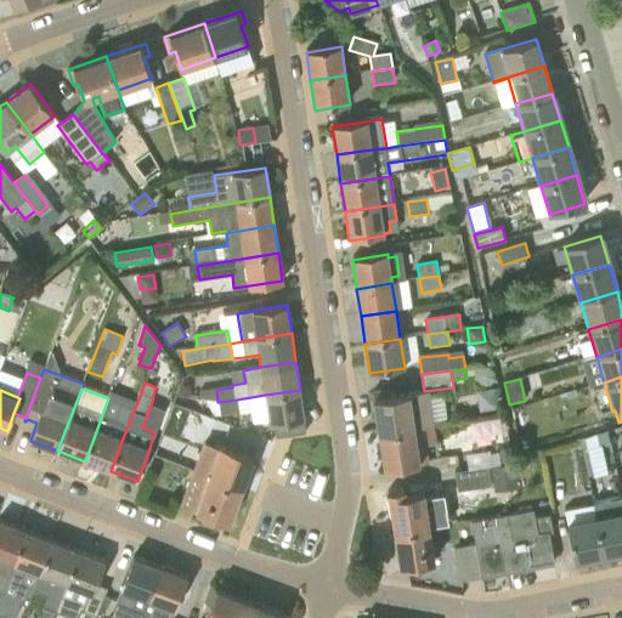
[(216,390),(199,392),(201,400),(205,400),(218,402),(216,390)]
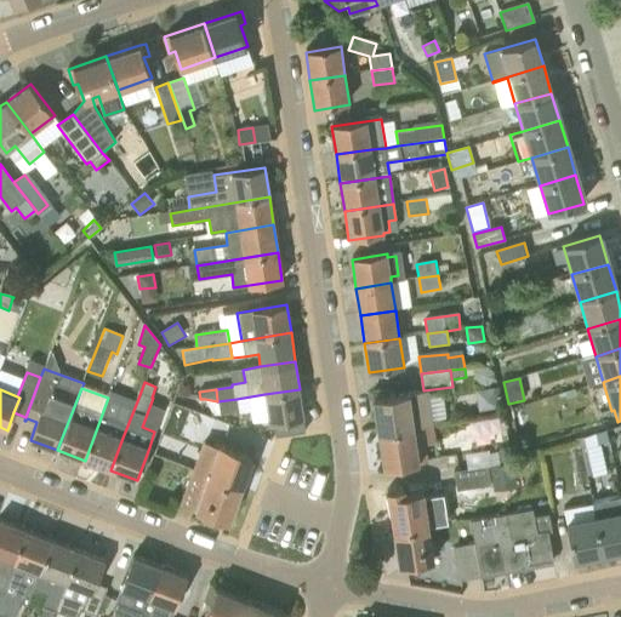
[(300,389),(265,394),(269,423),(303,417),(300,389)]
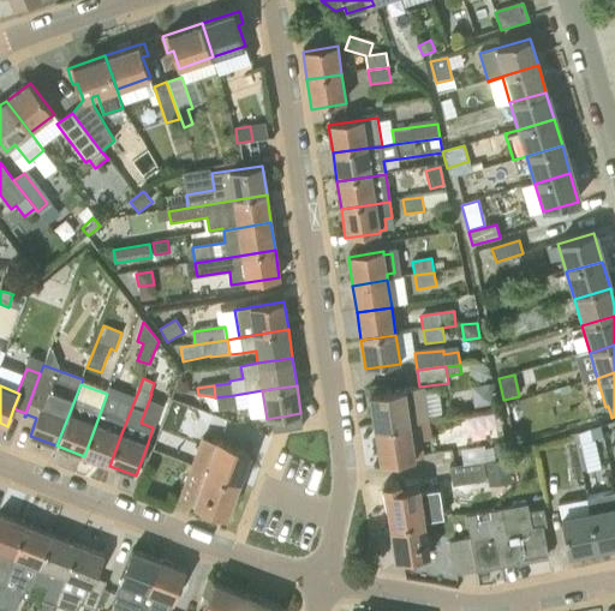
[(410,424),(429,421),(424,387),(369,395),(375,430),(410,424)]
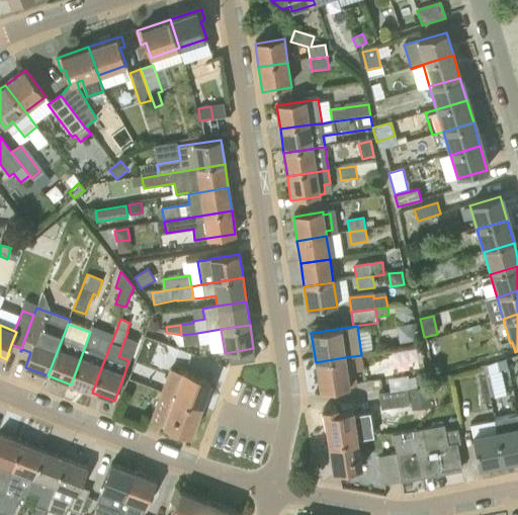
[(102,365),(114,335),(92,327),(90,332),(71,384),(92,393),(102,365)]
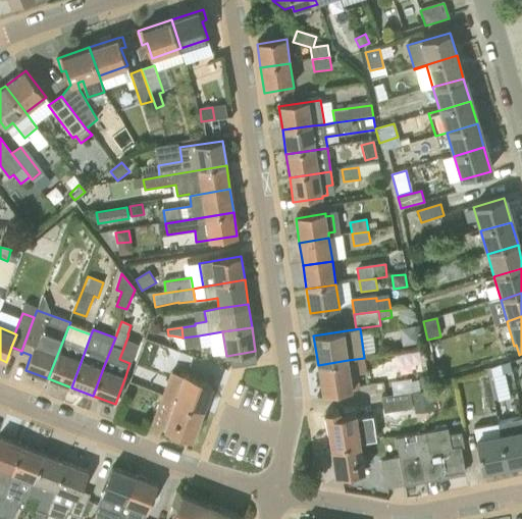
[(201,348),(199,335),(183,338),(185,350),(185,351),(201,348)]
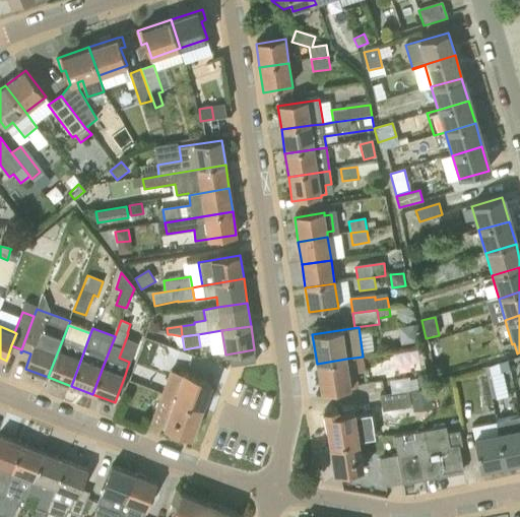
[(346,359),(317,364),(321,392),(322,397),(333,395),(332,391),(350,388),(360,386),(358,374),(366,372),(363,357),(346,359)]
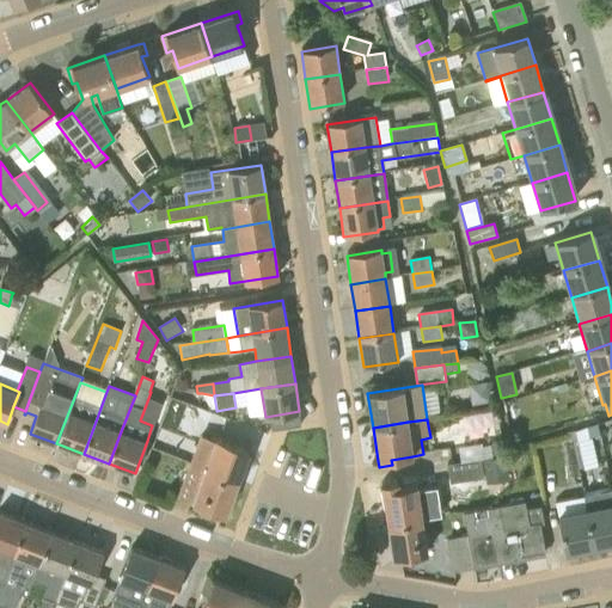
[(600,436),(597,425),(586,428),(588,435),(592,438),(600,436)]
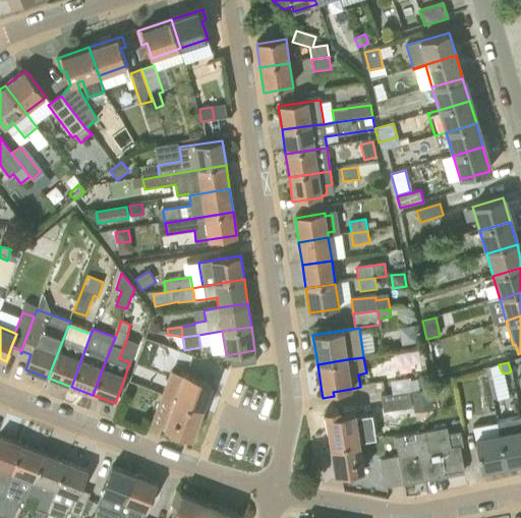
[(174,399),(201,410),(214,378),(205,375),(203,379),(184,371),(182,376),(174,399)]
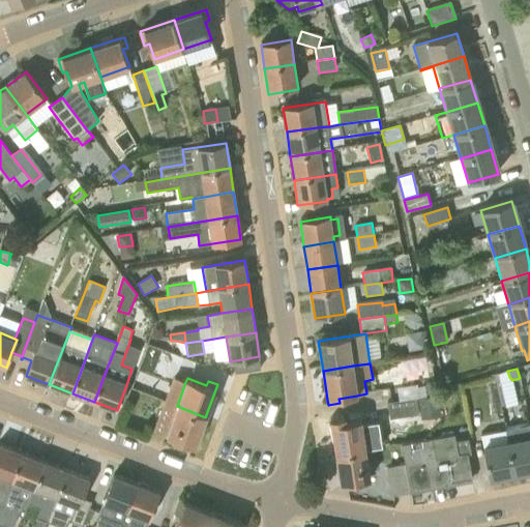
[(425,398),(438,394),(436,384),(423,387),(425,398)]
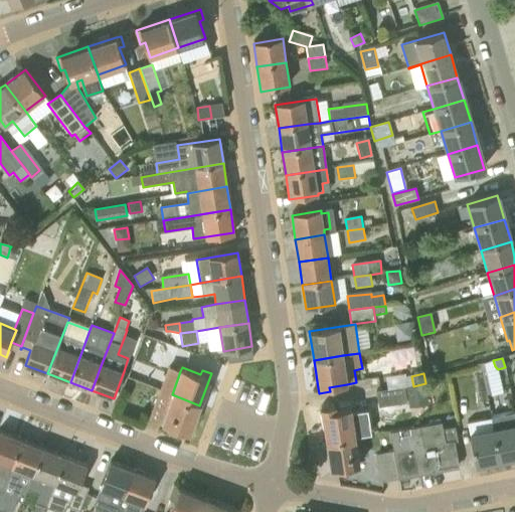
[(409,409),(428,406),(425,386),(406,389),(409,409)]
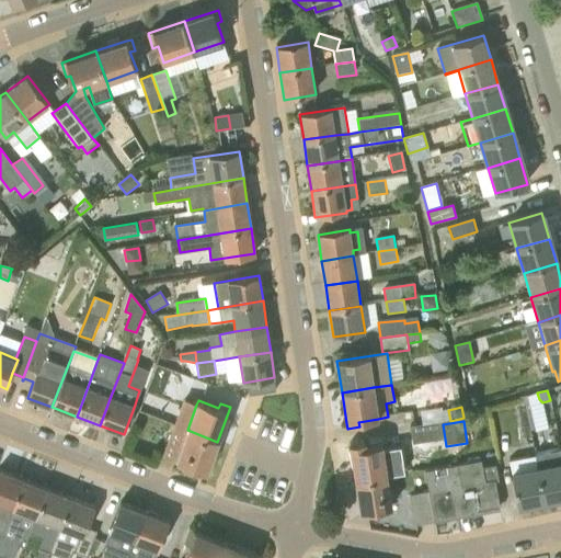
[(441,422),(422,425),(410,428),(412,445),(443,441),(441,422)]
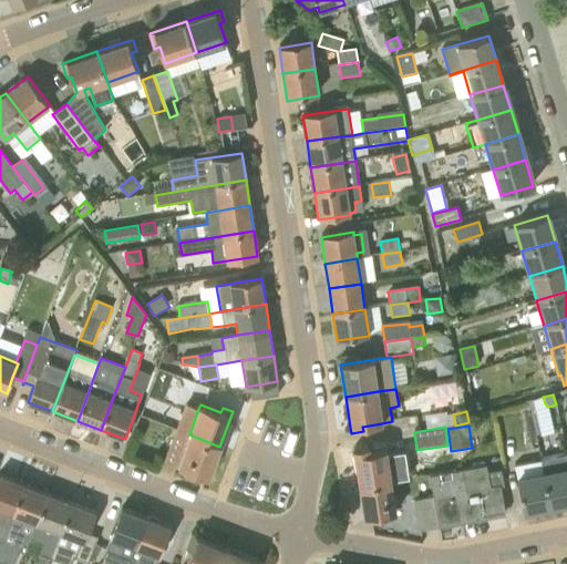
[(219,447),(189,434),(177,464),(194,470),(193,475),(207,481),(219,447)]
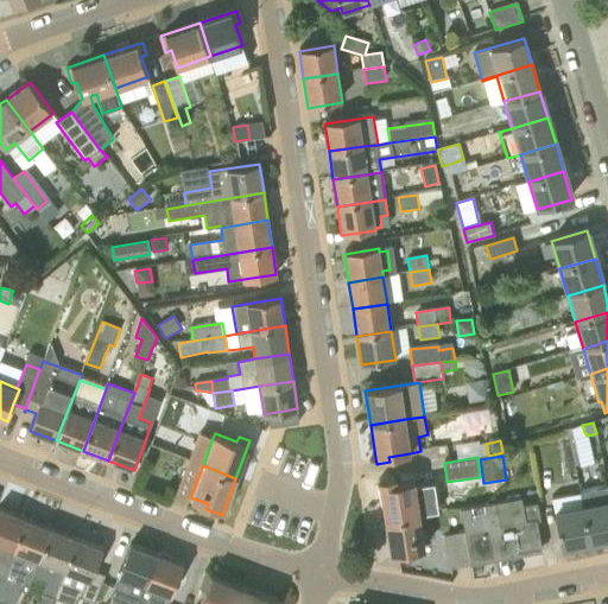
[(385,521),(420,516),(420,515),(441,512),(435,478),(380,487),(385,521)]
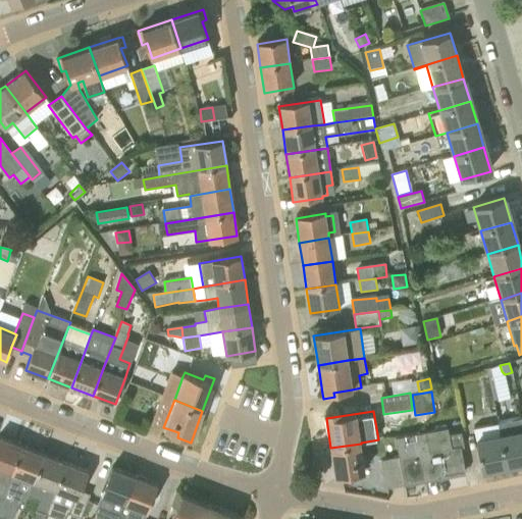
[(521,462),(521,423),(521,419),(497,423),(506,466),(521,462)]
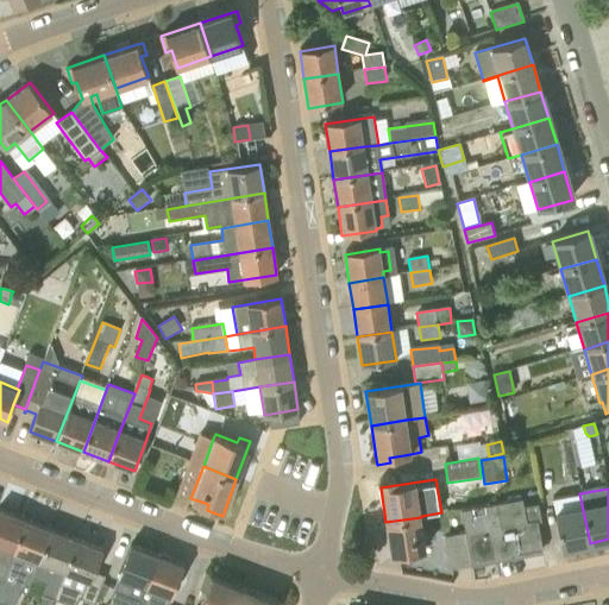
[(562,549),(590,543),(579,493),(552,499),(562,549)]
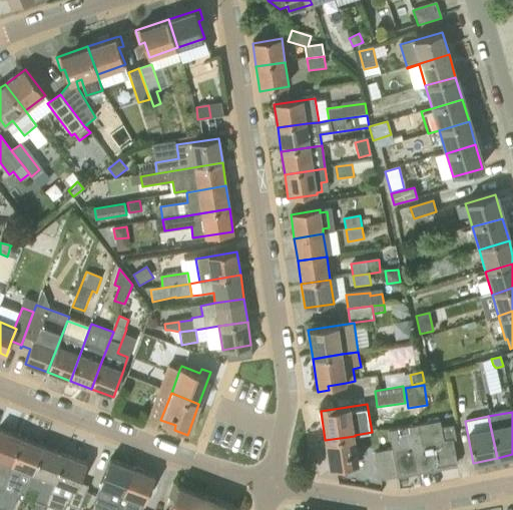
[(393,450),(398,477),(457,466),(452,440),(456,439),(453,425),(441,428),(440,421),(389,431),(393,450)]
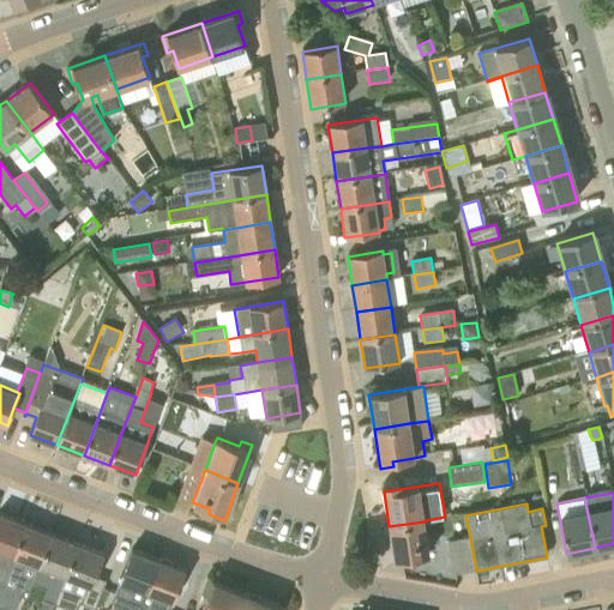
[(0,591),(26,526),(0,515),(0,591)]
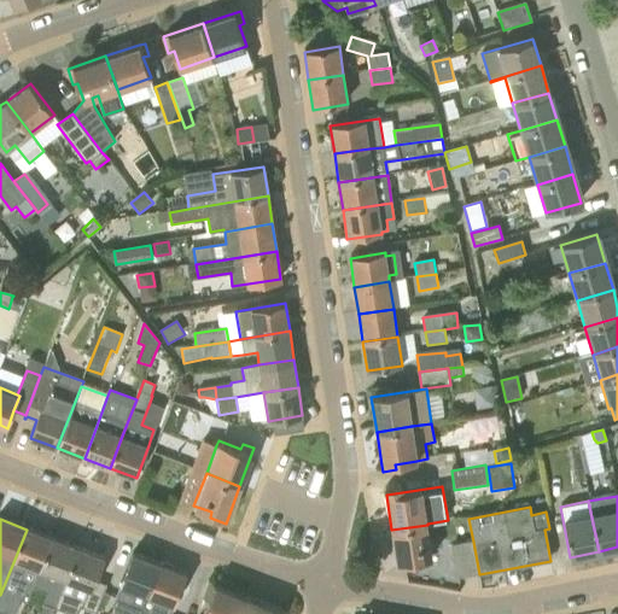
[(427,525),(391,530),(396,565),(397,565),(397,569),(410,568),(409,562),(432,559),(427,525)]
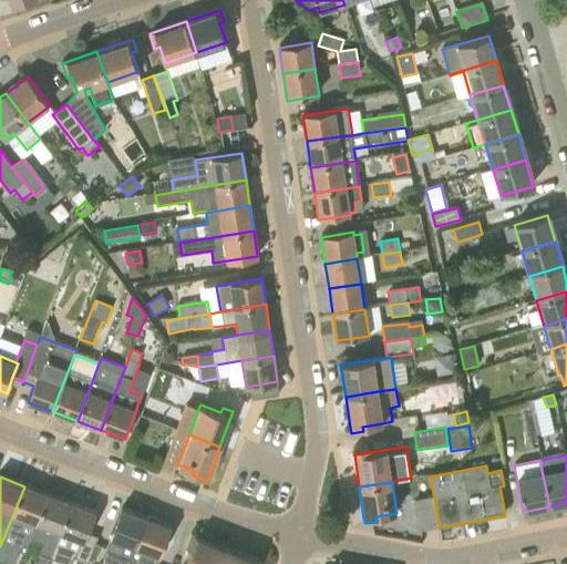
[(30,541),(48,495),(24,486),(0,546),(0,562),(2,563),(12,563),(18,550),(24,553),(29,540),(30,541)]
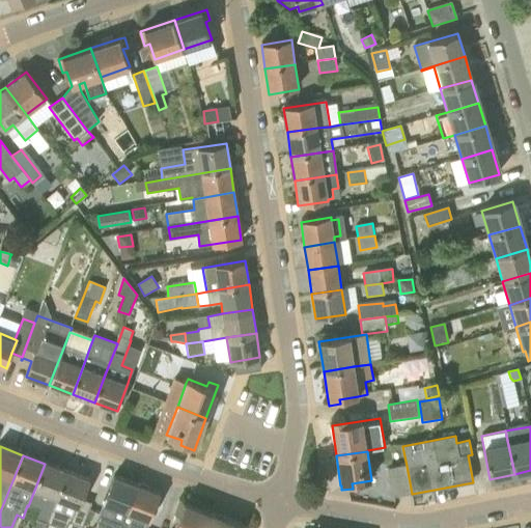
[(57,501),(68,472),(45,464),(28,506),(39,510),(31,527),(45,527),(47,523),(57,501)]
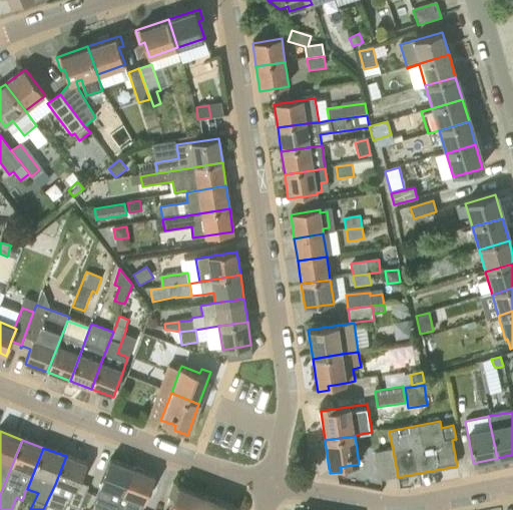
[(397,477),(398,477),(393,450),(375,454),(380,479),(397,475),(397,477)]
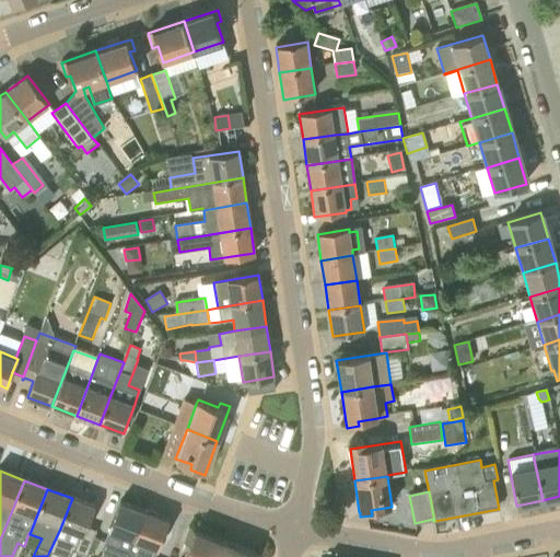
[(60,529),(49,552),(60,556),(85,556),(86,555),(78,552),(95,507),(72,498),(60,529)]
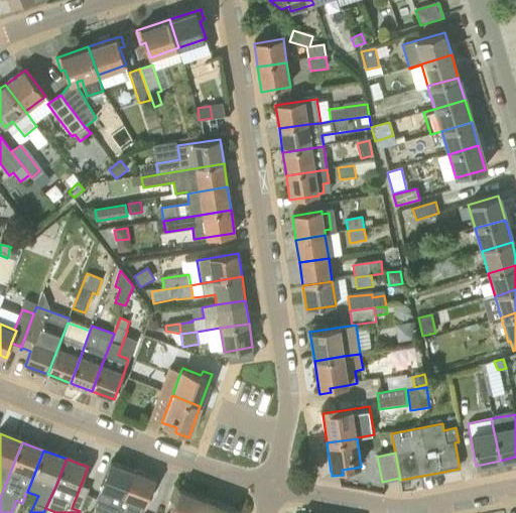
[(119,510),(134,472),(111,463),(97,501),(118,509),(119,510)]
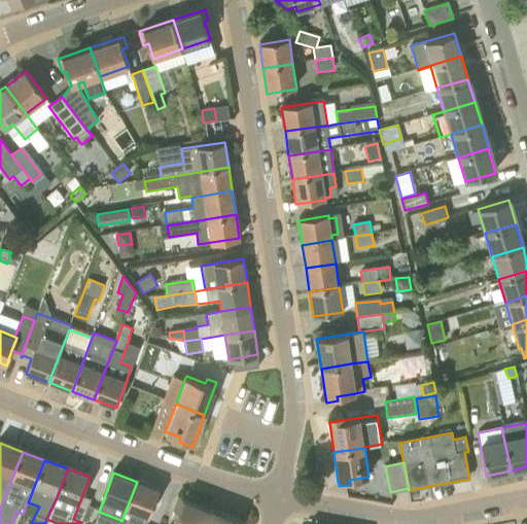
[(120,520),(119,523),(146,523),(160,490),(137,482),(121,521),(120,520)]
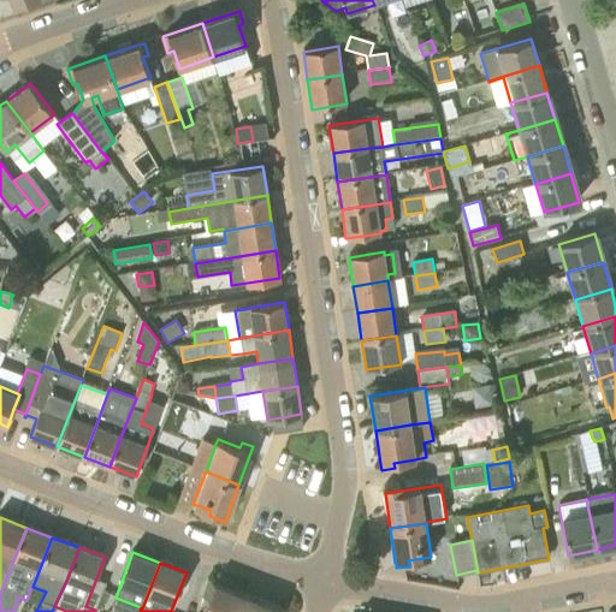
[(240,611),(246,596),(208,582),(202,598),(207,600),(202,611),(240,611)]
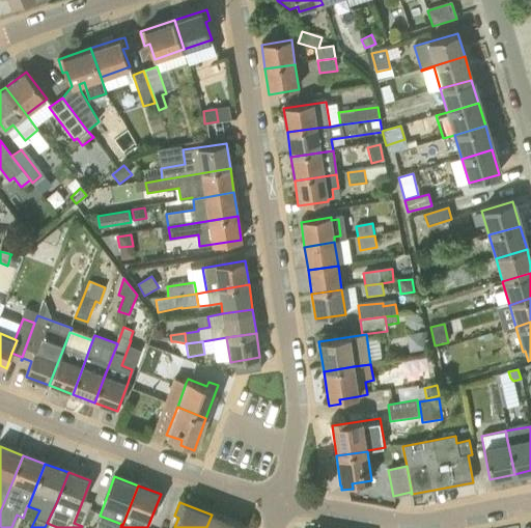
[(212,515),(206,527),(245,527),(212,515)]
